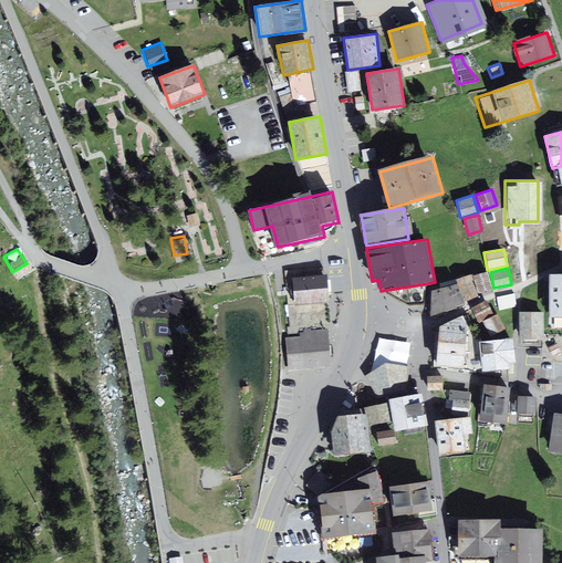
[(486,270),(471,274),(477,291),(491,287),(486,270)]
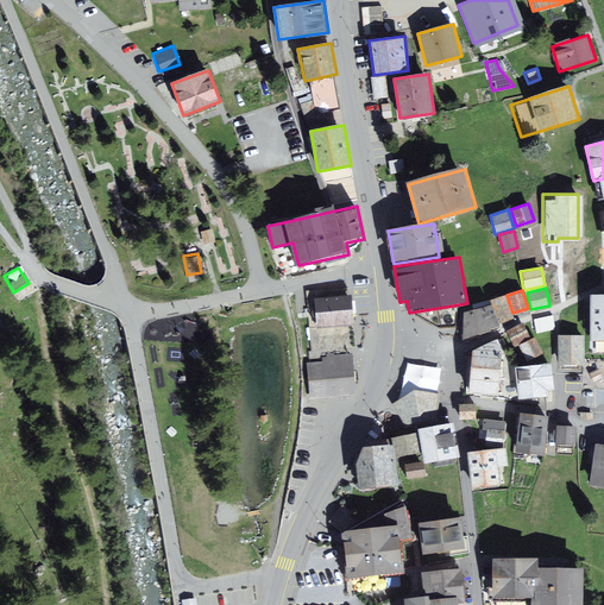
[(504,294),(490,298),(492,304),(498,323),(511,317),(504,294)]
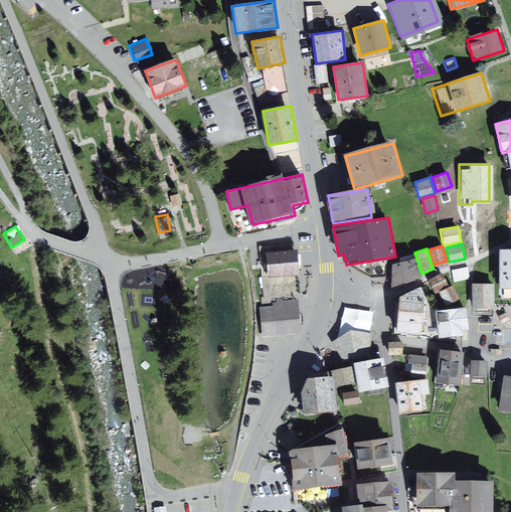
[(510,249),(500,249),(499,286),(510,286),(510,249)]
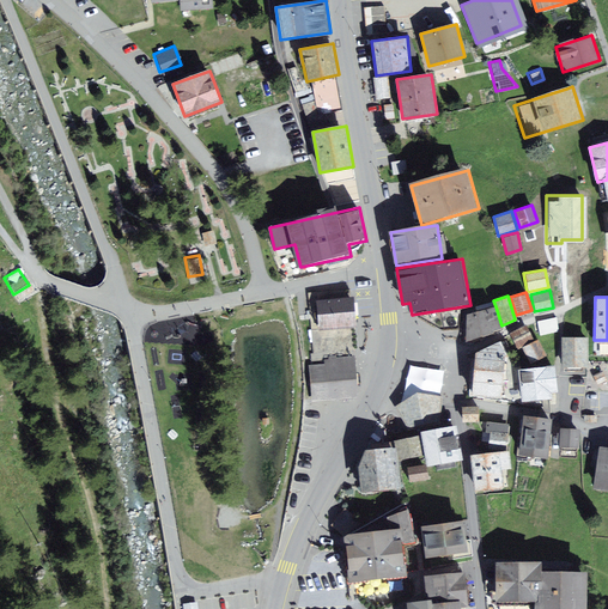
[(348,298),(316,300),(317,329),(352,327),(357,327),(356,298),(348,298)]
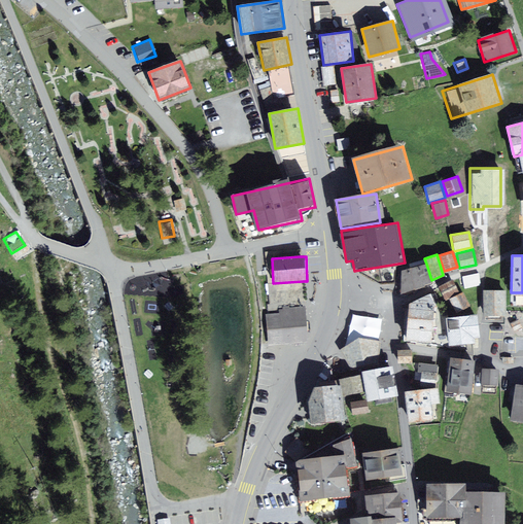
[(426,264),(401,271),(401,293),(432,282),(431,280),(426,264)]
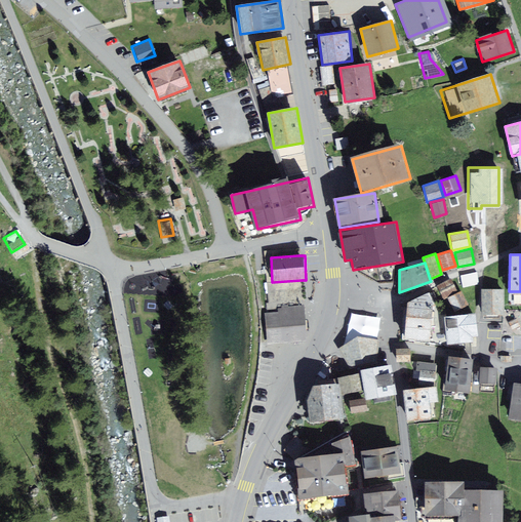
[(473,270),(457,273),(459,284),(475,281),(473,270)]
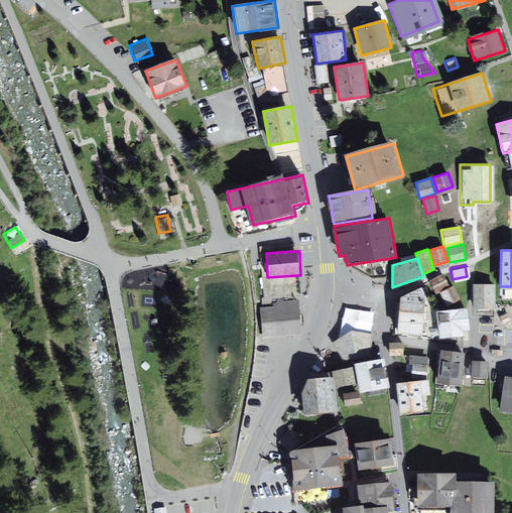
[(448,285),(441,272),(428,279),(434,291),(448,285)]
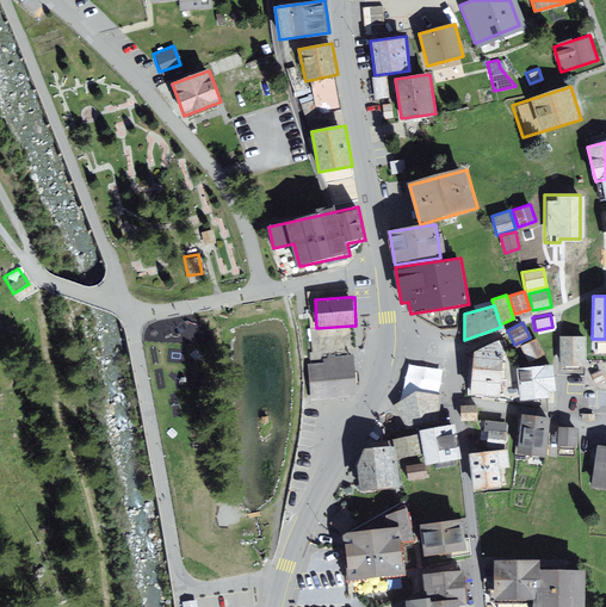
[(585,335),(560,335),(560,364),(585,364),(585,335)]
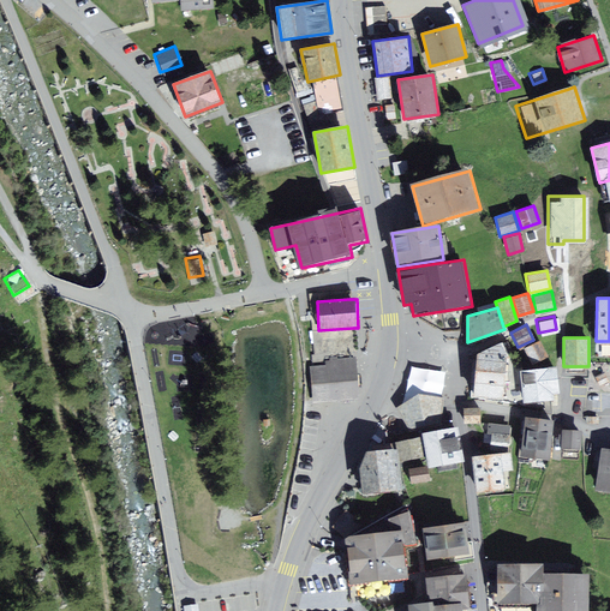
[(538,340),(522,348),(531,364),(546,355),(538,340)]
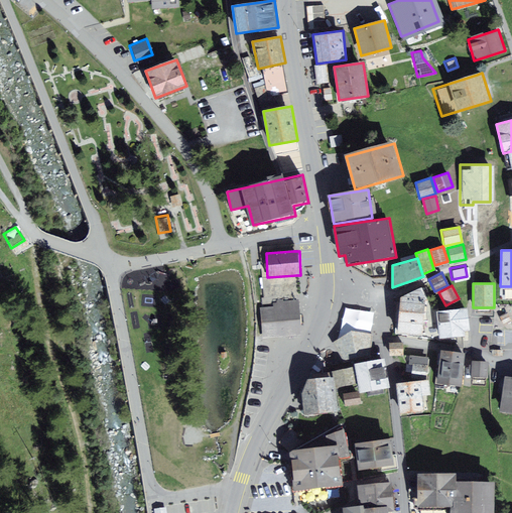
[(436,305),(419,287),(401,298),(398,333),(438,336),(436,305)]
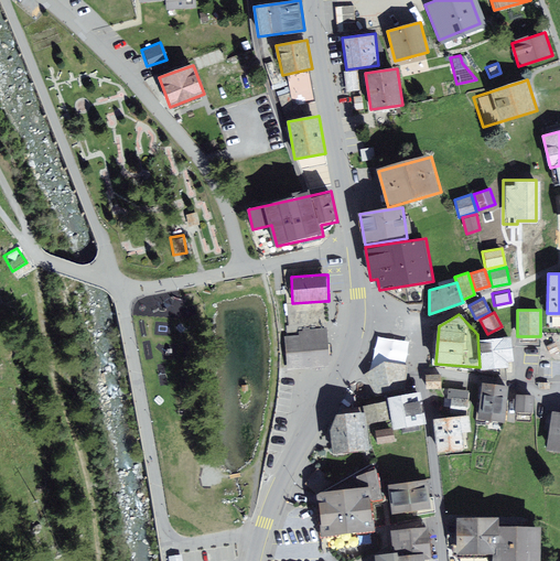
[(297,335),(283,336),(286,367),(327,364),(327,360),(324,327),(298,330),(297,335)]
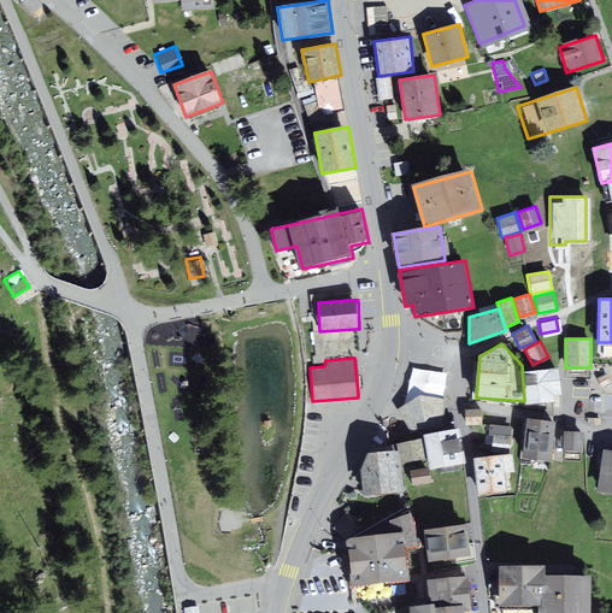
[(559,367),(524,372),(528,404),(564,399),(559,367)]
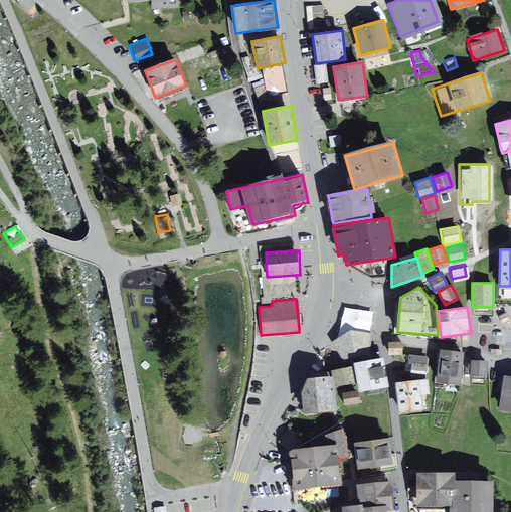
[(329,342),(339,359),(355,358),(367,347),(368,333),(350,331),(329,342)]
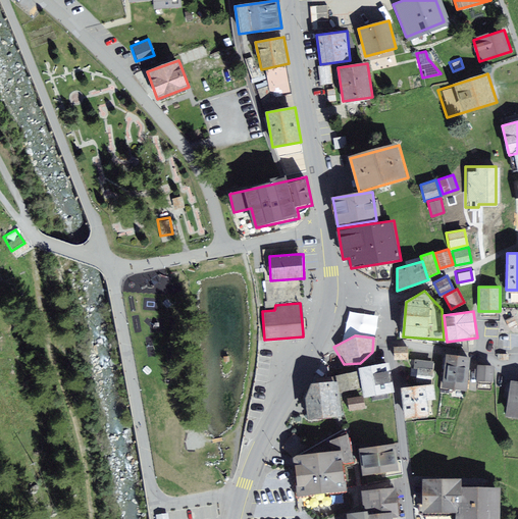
[(404,346),(392,346),(392,358),(404,358),(404,346)]
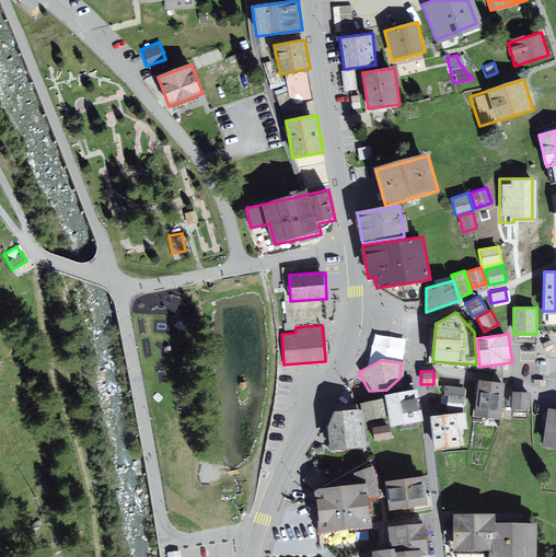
[(499,384),(474,381),(471,416),(495,418),(499,384)]
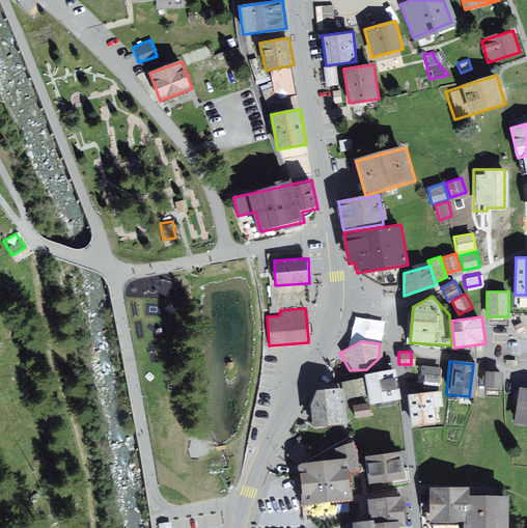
[(437,366),(422,364),(419,387),(435,388),(437,366)]
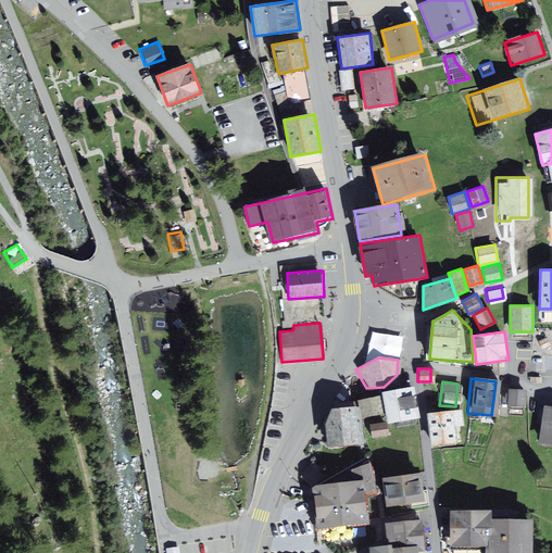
[(399,390),(383,392),(387,424),(414,418),(411,387),(399,390)]
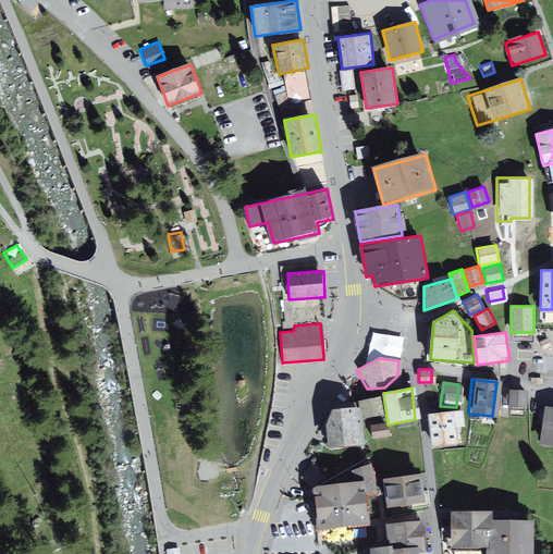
[(523,390),(506,389),(505,405),(521,406),(523,390)]
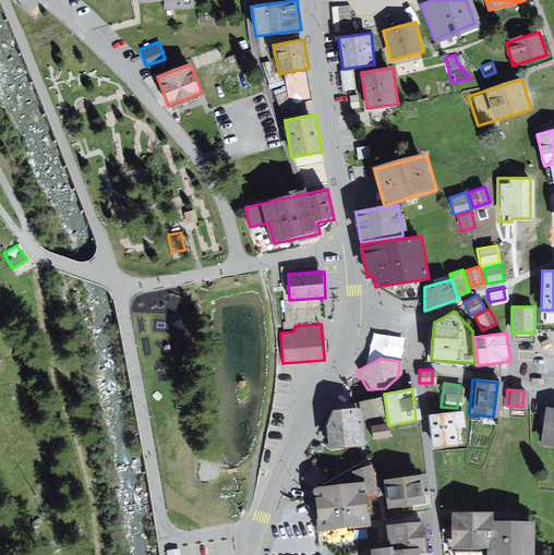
[(385,415),(382,397),(360,400),(361,409),(363,420),(385,415)]
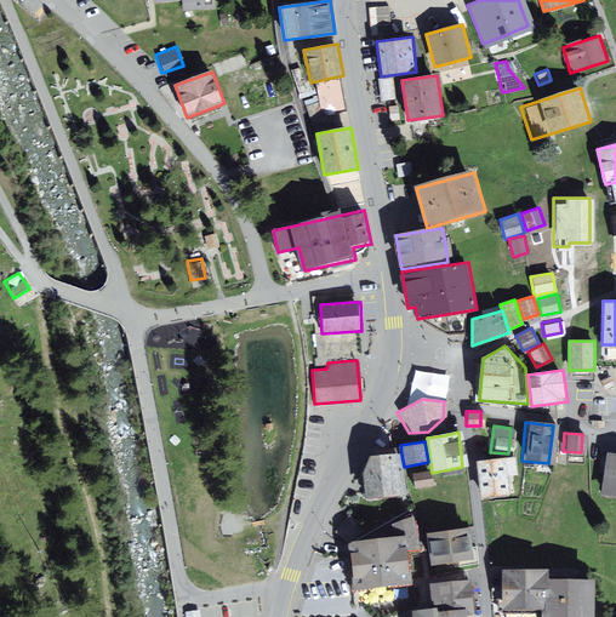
[(615,453),(603,452),(597,493),(615,497),(615,453)]
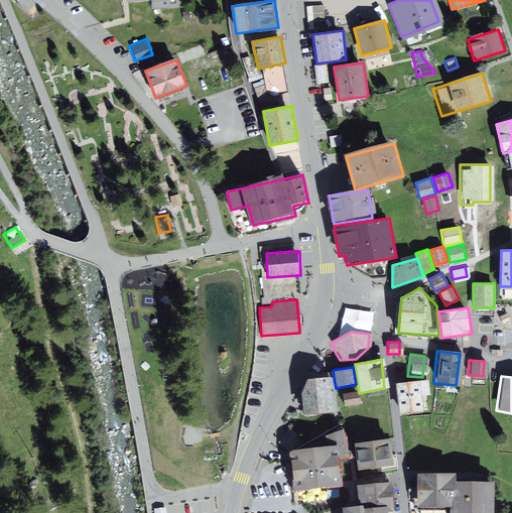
[(334,378),(310,380),(303,394),(305,415),(338,412),(336,388),(334,378)]
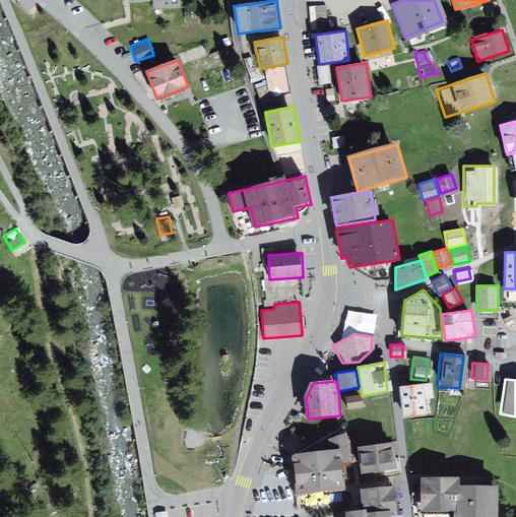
[(431,383),(397,387),(400,417),(426,414),(424,399),(432,398),(431,383)]
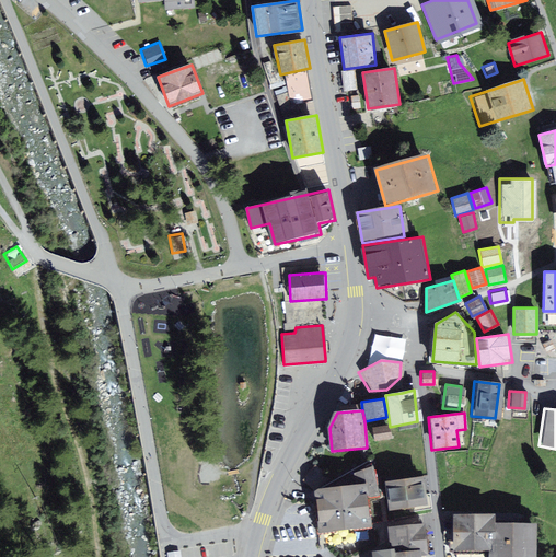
[(385,426),(368,428),(369,440),(387,438),(385,426)]
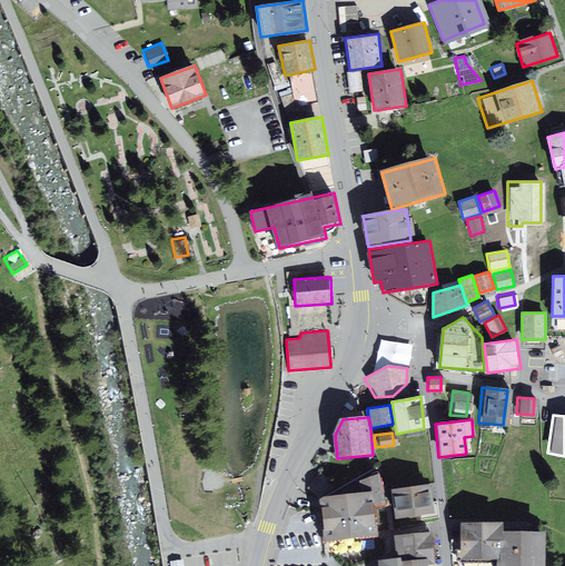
[(362,490),(326,494),(321,498),(325,539),(378,534),(376,504),(385,500),(378,472),(359,478),(362,490)]
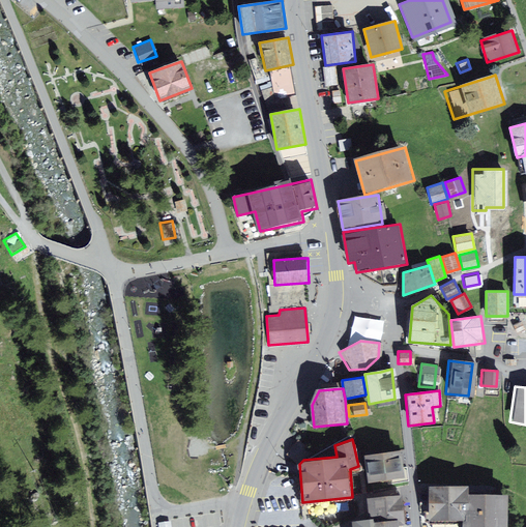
[(396,451),(361,456),(366,482),(400,478),(396,451)]
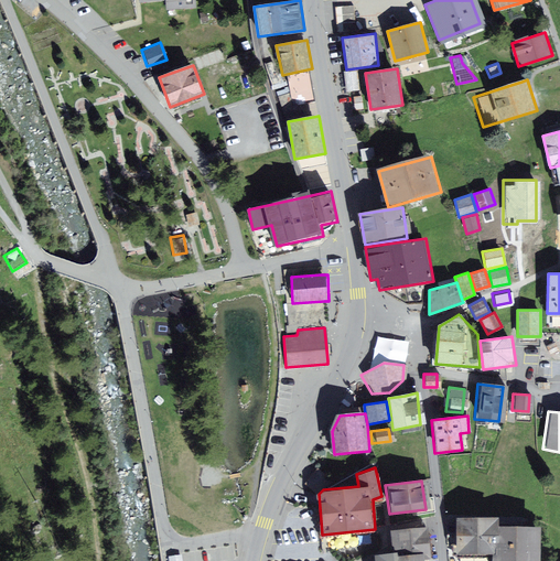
[(496,516),(454,516),(454,553),(492,553),(491,560),(540,560),(541,525),(496,525),(496,516)]
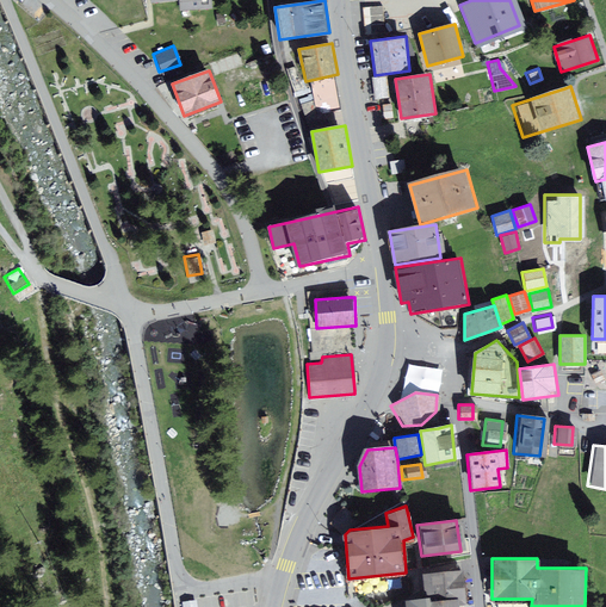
[(427,598),(410,599),(410,606),(463,606),(463,602),(470,601),(467,567),(425,571),(427,598)]
